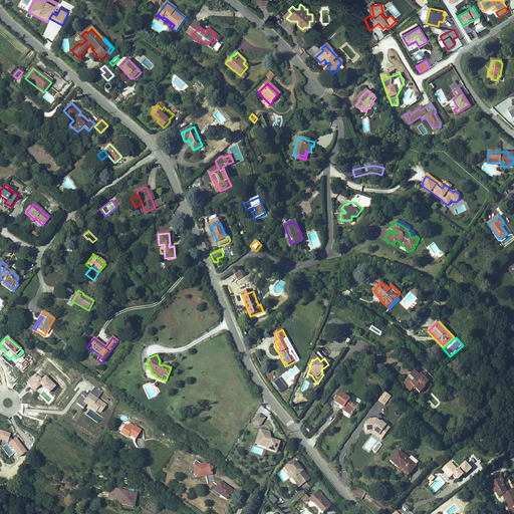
[(415,370),(410,375),(416,381),(413,386),(412,387),(414,389),(415,388),(420,393),(426,388),(425,387),(430,382),(422,373),(420,375),(415,370)]
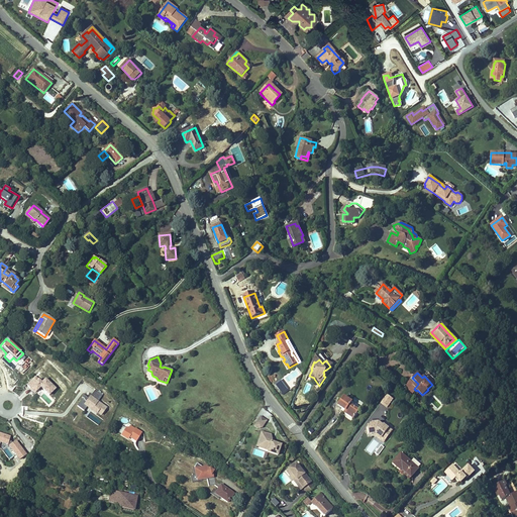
[(432,385),(433,386),(437,383),(428,373),(424,376),(432,385)]
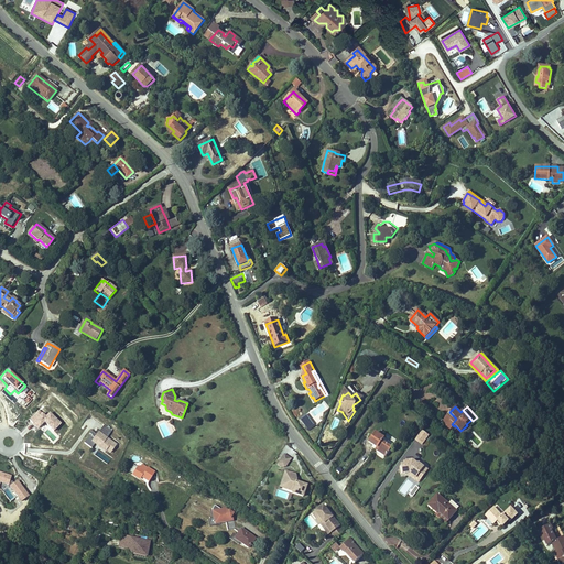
[(39,411),(30,420),(39,427),(44,422),(53,430),(60,423),(50,413),(45,416),(39,411)]
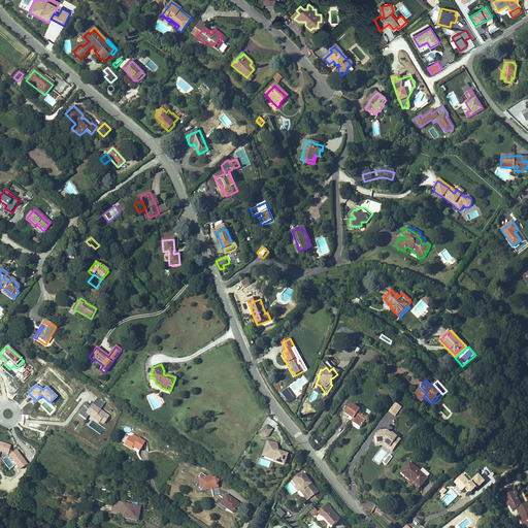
[(427,392),(421,386),(416,390),(417,397),(422,403),(425,399),(423,397),(424,396),(427,392)]
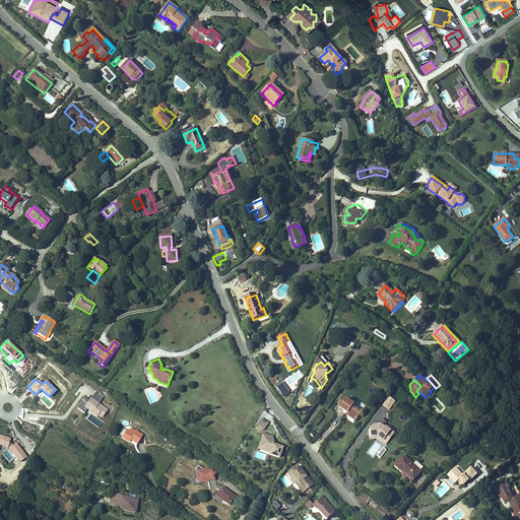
[(276,385),(284,395),(290,391),(282,381),(276,385)]
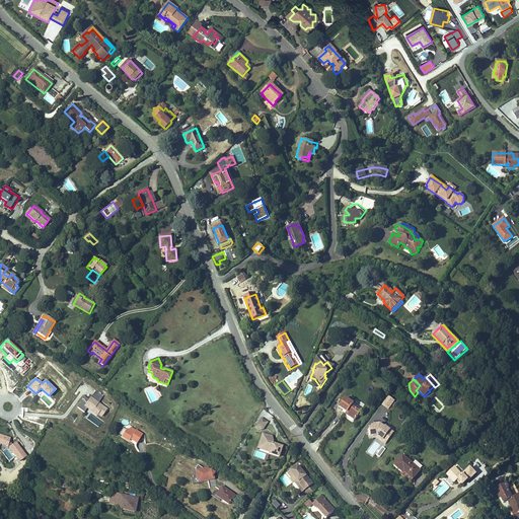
[(144,389),(150,403),(160,398),(155,384),(144,389)]
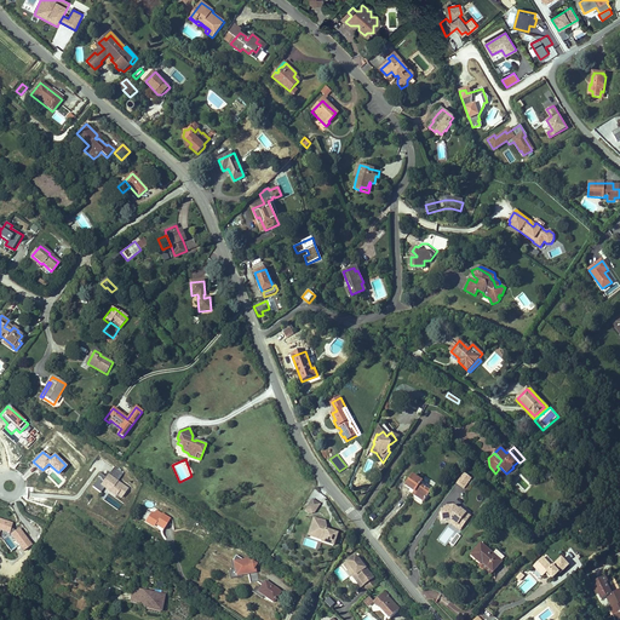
[(98,478),(92,488),(101,493),(103,488),(116,498),(118,495),(121,498),(128,488),(118,481),(124,474),(115,468),(110,472),(109,471),(104,477),(101,474),(97,477),(98,478)]
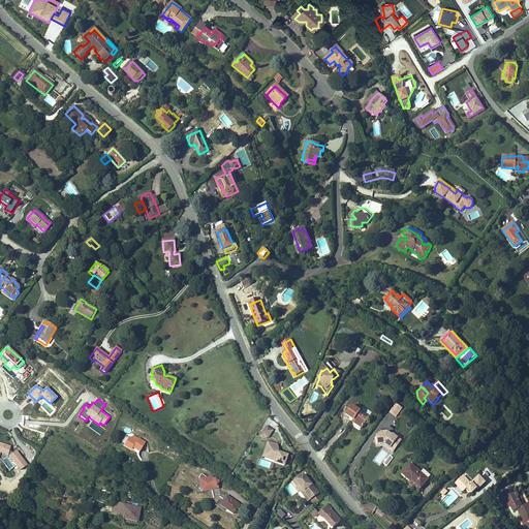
[(352,405),(346,414),(354,419),(355,421),(354,423),(362,428),(368,419),(359,413),(361,410),(352,405)]
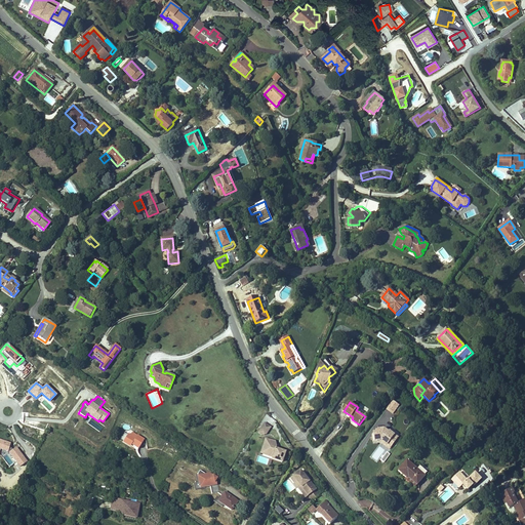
[(390,417),(396,409),(390,405),(384,413),(390,417)]
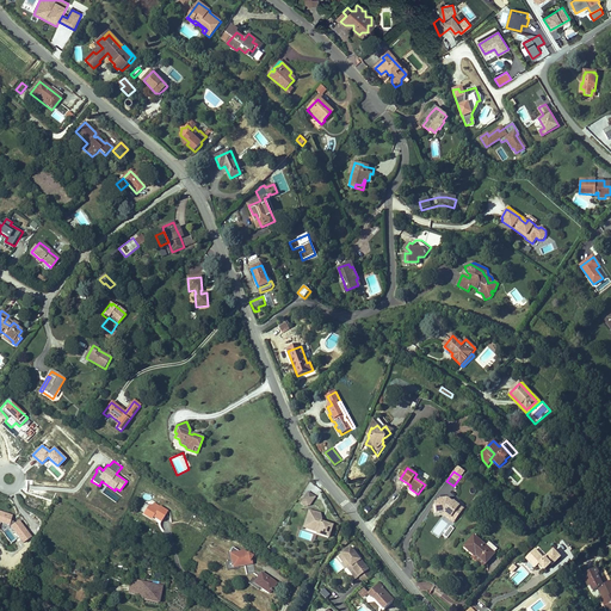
[(426,481),(417,474),(414,477),(425,485),(426,481)]
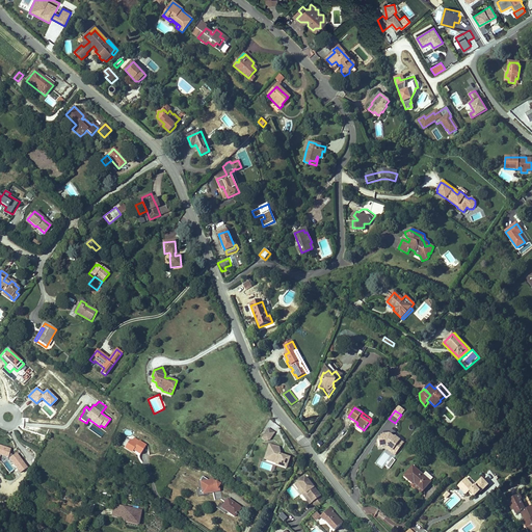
[(274,432),(268,428),(262,437),(266,440),(269,440),(274,432)]
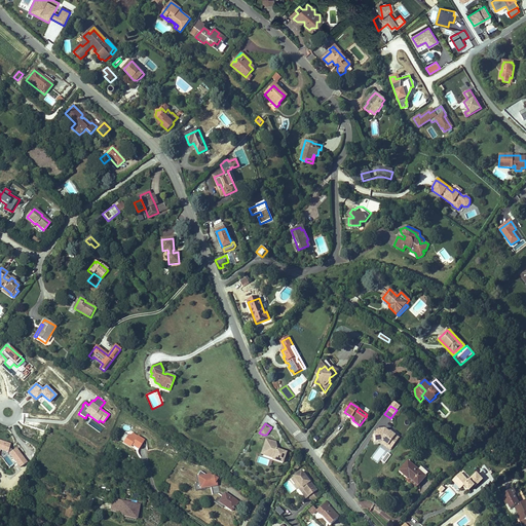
[(392,446),(399,438),(397,436),(390,431),(389,433),(386,429),(385,428),(379,429),(380,431),(377,433),(375,433),(372,436),(373,442),(382,441),(382,443),(387,446),(388,444),(392,446)]
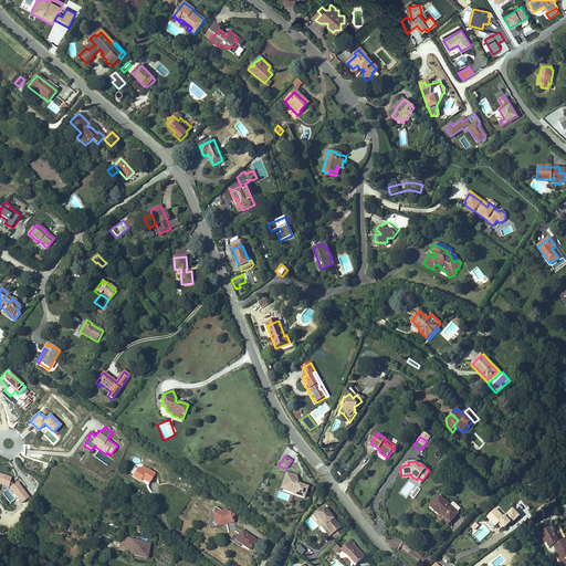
[(148,469),(146,472),(138,468),(133,477),(140,482),(142,479),(149,484),(156,473),(148,469)]
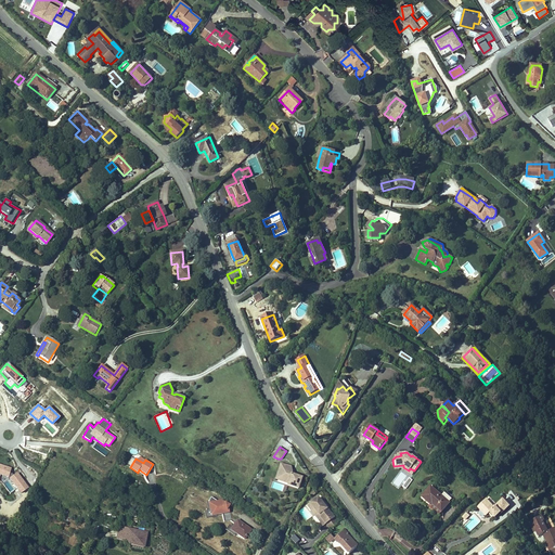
[(281,462),(275,478),(288,482),(287,485),(298,488),(301,476),(296,475),(295,472),(292,470),(293,469),(289,469),(291,465),(281,462)]
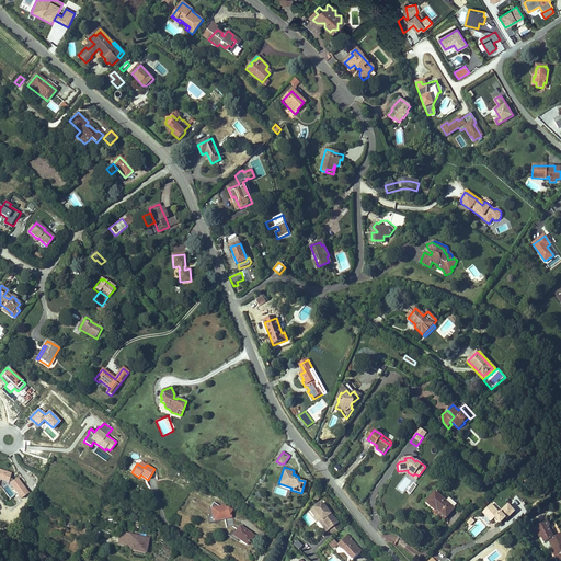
[(0,469),(0,481),(10,484),(21,500),(30,493),(18,478),(14,480),(11,478),(12,473),(0,469)]
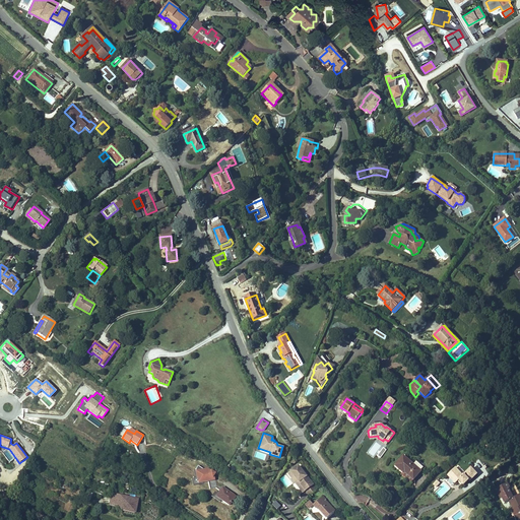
[(403,456),(395,465),(403,472),(404,471),(413,479),(421,471),(403,456)]
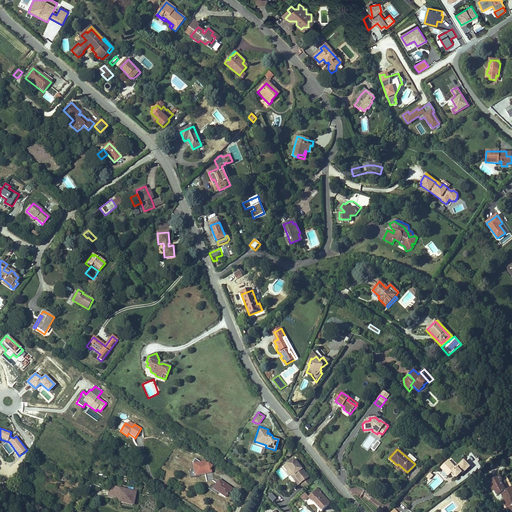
[(205,473),(207,481),(214,480),(212,472),(211,472),(210,465),(205,461),(201,462),(195,458),(193,461),(191,462),(193,471),(189,471),(190,478),(196,477),(196,475),(205,473)]
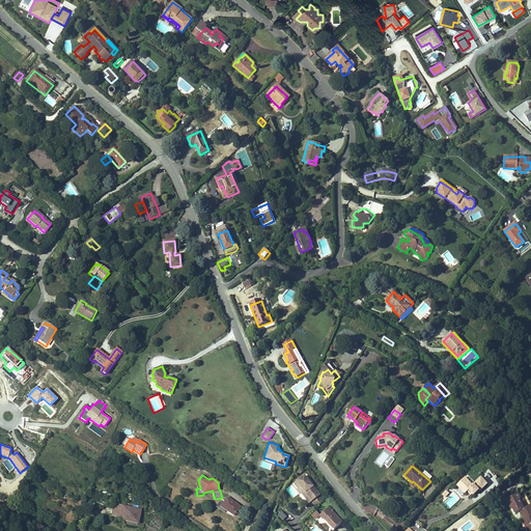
[(319,495),(303,477),(296,483),(305,493),(307,496),(305,498),(310,503),(312,501),(319,495)]
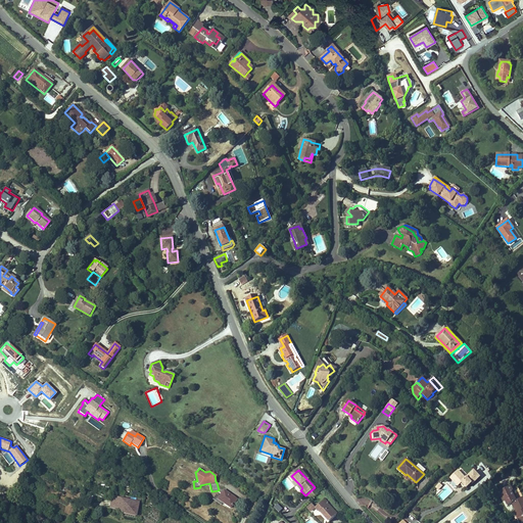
[(481,476),(475,470),(466,478),(459,471),(454,475),(457,478),(455,481),(459,485),(463,482),(464,483),(467,486),(472,482),(473,483),(481,476)]
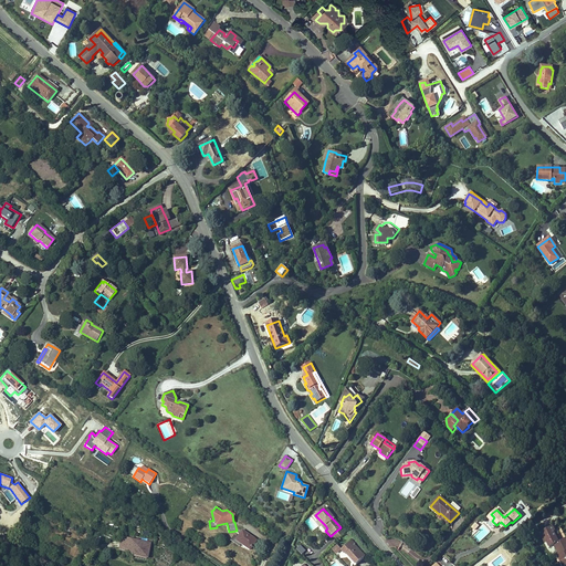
[(305,521),(313,531),(318,527),(311,516),(305,521)]
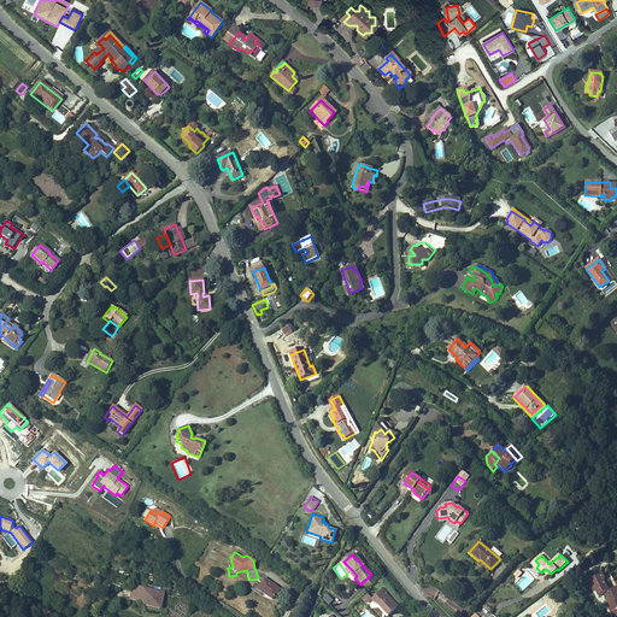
[(601,574),(591,580),(594,586),(595,591),(599,597),(604,594),(610,605),(612,611),(615,616),(616,616),(616,587),(616,588),(610,592),(601,574)]
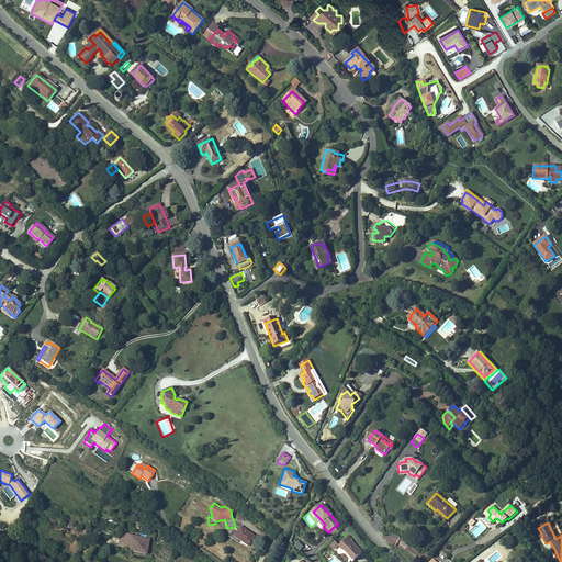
[(335,536),(344,529),(338,524),(330,530),(335,536)]
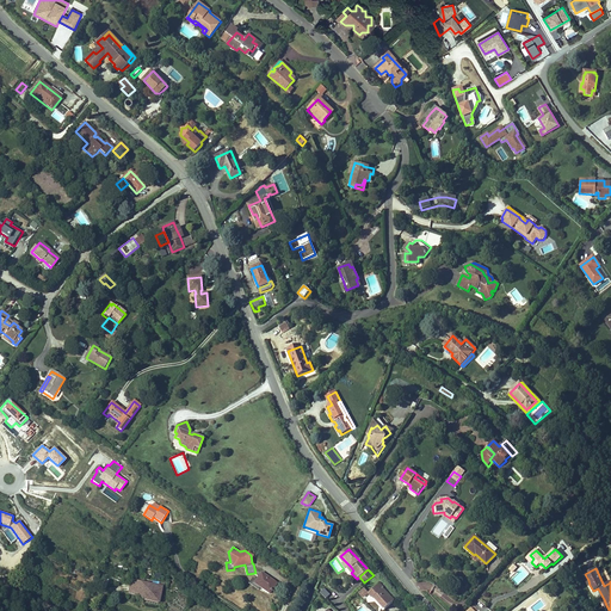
[(261,573),(254,584),(269,594),(276,584),(261,573)]
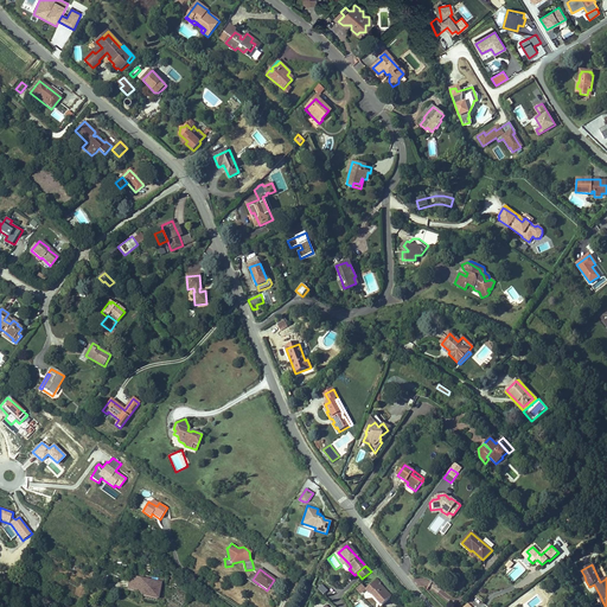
[(157,599),(158,595),(160,583),(135,577),(133,589),(142,592),(142,596),(141,598),(144,599),(144,596),(157,599)]
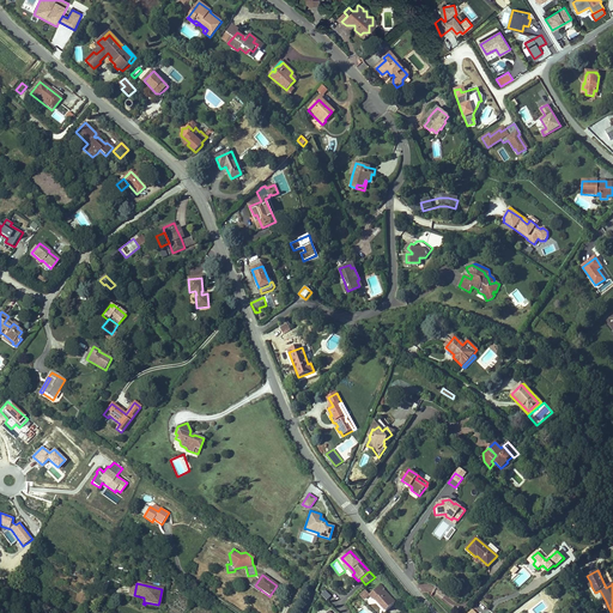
[(395,602),(384,590),(386,590),(381,586),(370,595),(375,600),(375,599),(381,606),(387,611),(395,602)]
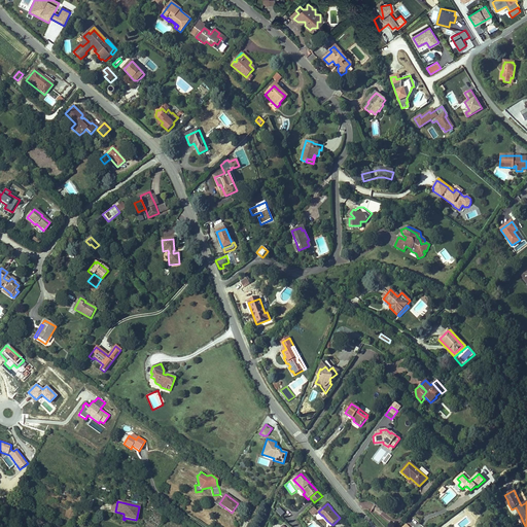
[(279,507),(276,512),(282,517),(285,513),(279,507)]
